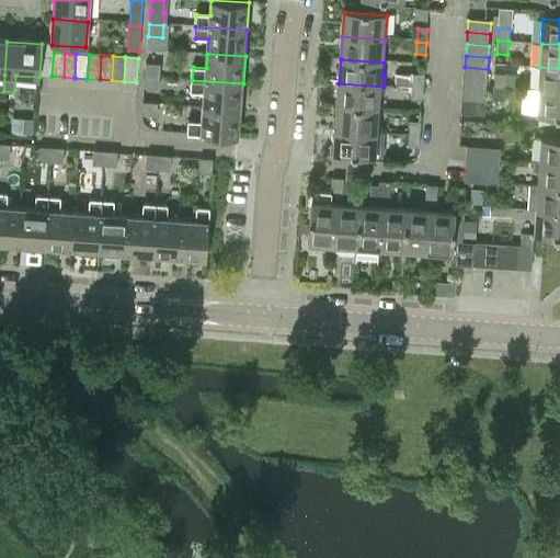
[(160,78),(161,66),(146,65),(145,77),(160,78)]
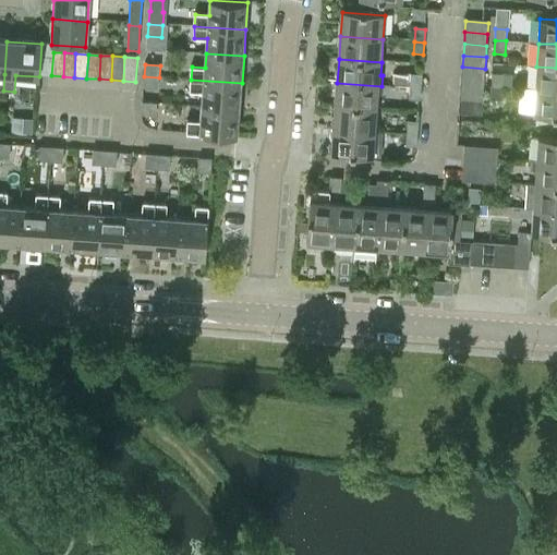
[(484,81),(485,69),(462,67),(461,79),(484,81)]
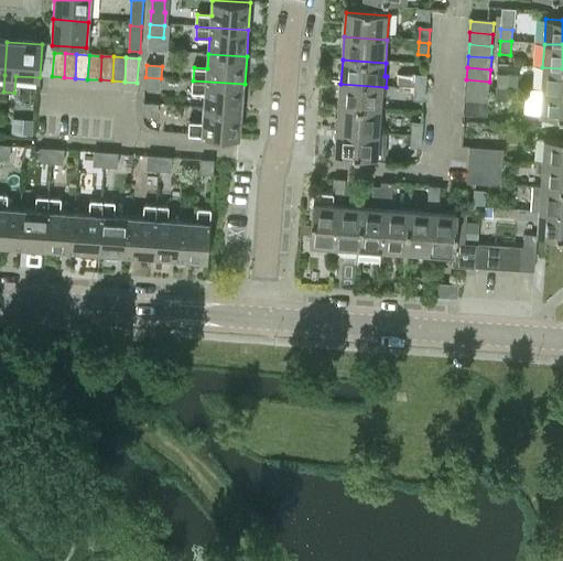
[(562,68),(542,67),(540,92),(562,93),(562,68)]
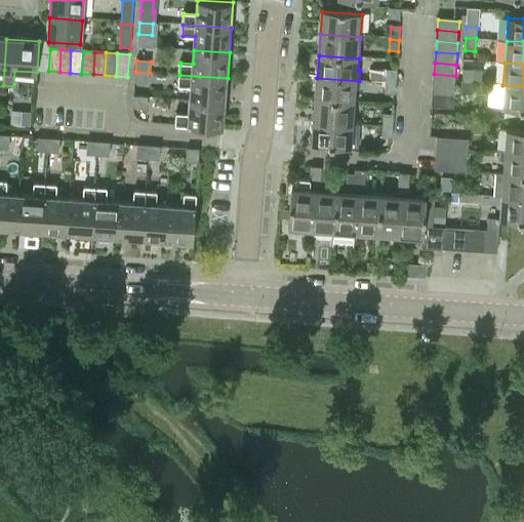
[(396,84),(397,72),(388,71),(387,83),(396,84)]
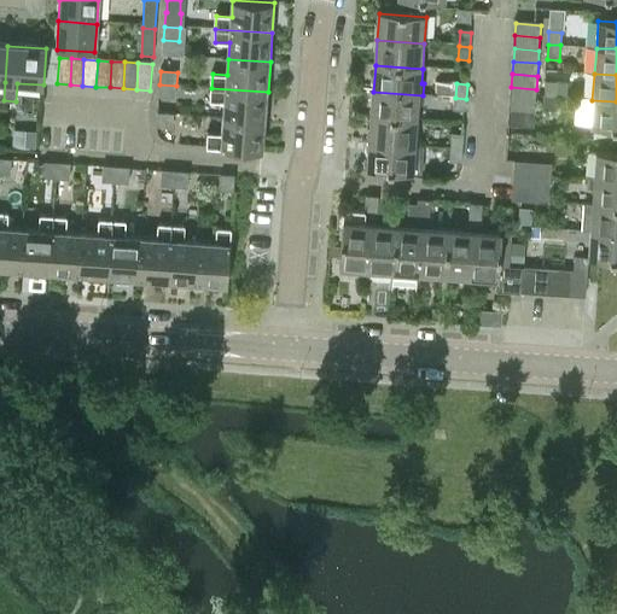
[(557,98),(558,85),(545,83),(543,97),(557,98)]
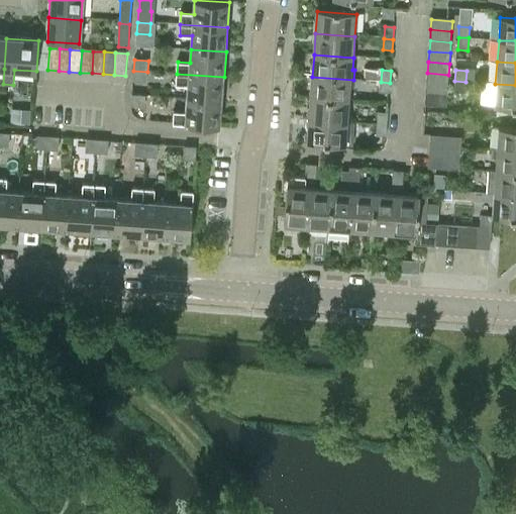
[(146,83),(147,72),(133,71),(133,82),(146,83)]
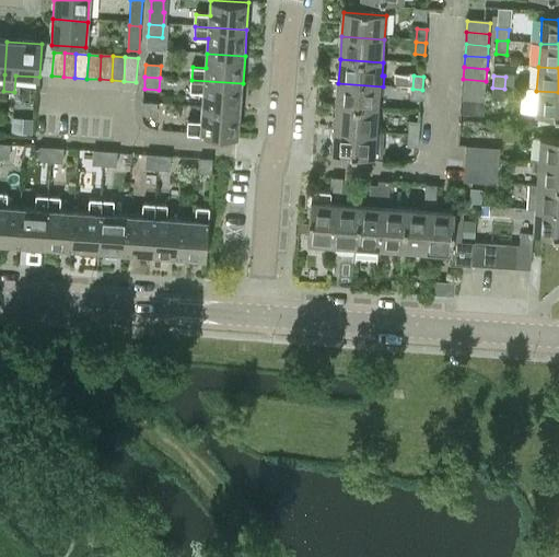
[(485,92),(486,81),(463,79),(462,91),(485,92)]
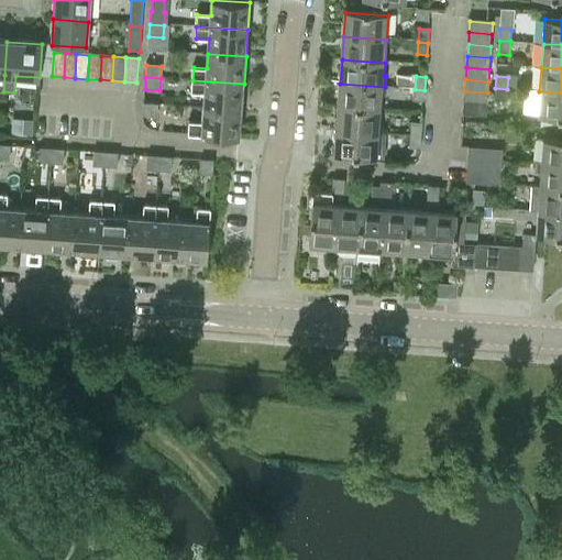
[(242,111),(244,84),(193,80),(191,92),(206,94),(205,108),(242,111)]
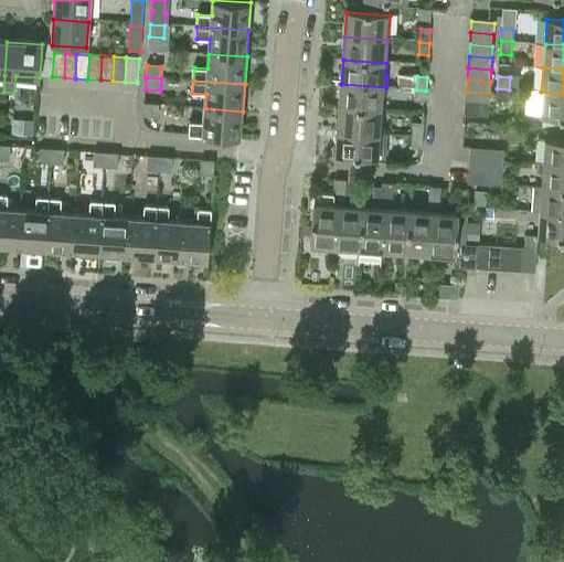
[(386,97),(386,87),(341,84),(339,107),(382,110),(383,96),(386,97)]
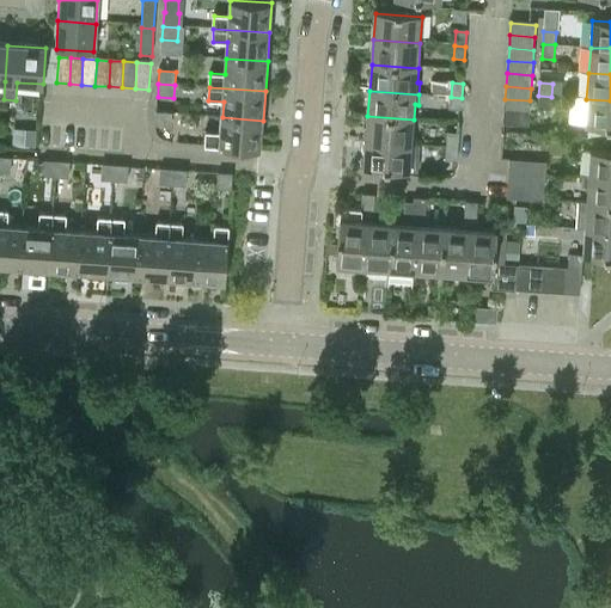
[(550,111),(551,97),(538,96),(538,110),(550,111)]
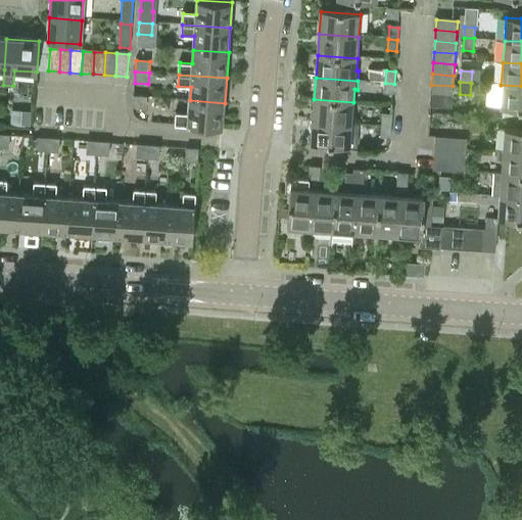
[(393,95),(394,84),(385,83),(384,94),(393,95)]
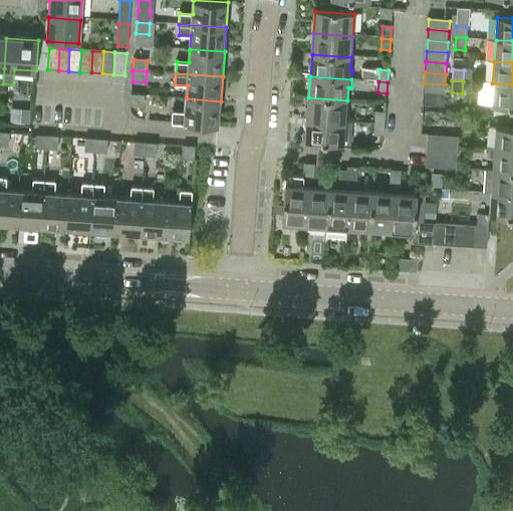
[(444,95),(445,84),(424,83),(424,93),(444,95)]
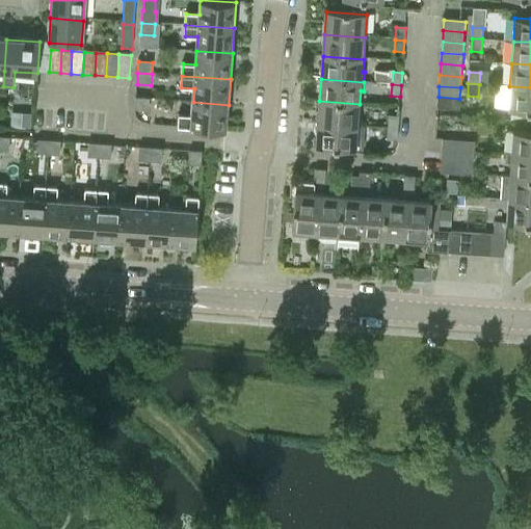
[(530,87),(509,86),(508,110),(530,111),(530,87)]
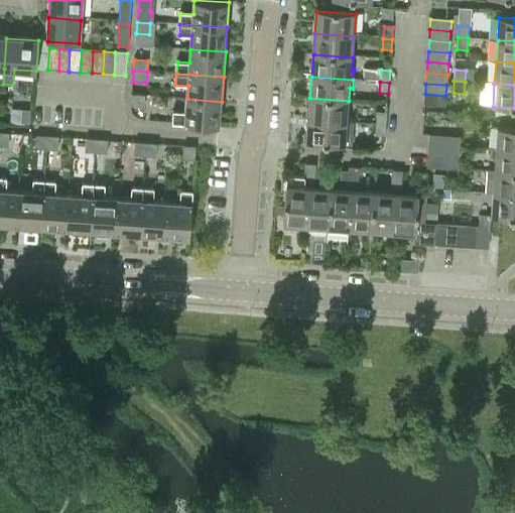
[(445,107),(445,96),(425,94),(424,106),(445,107)]
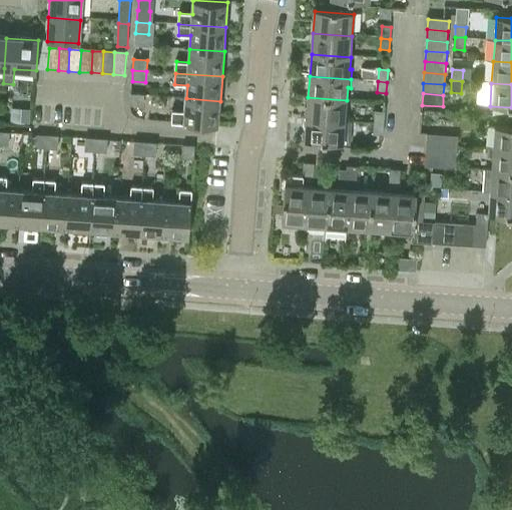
[(144,107),(144,95),(131,94),(130,106),(144,107)]
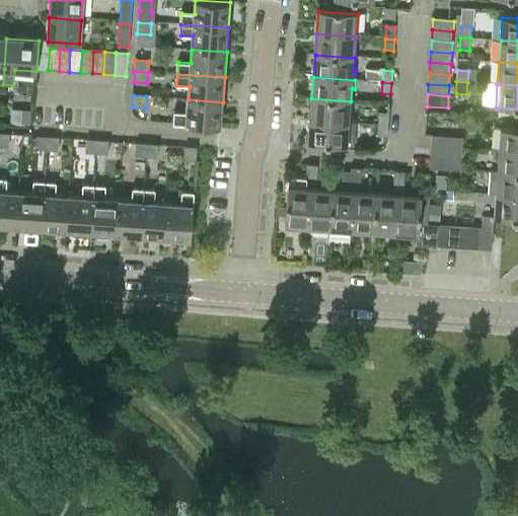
[(350,123),(351,101),(311,98),(309,121),(350,123)]
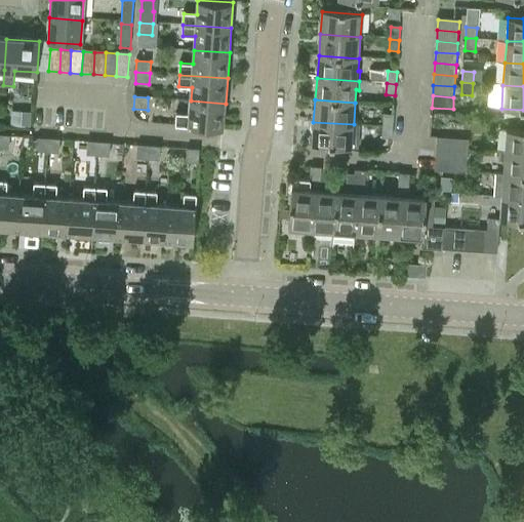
[(225,128),(226,104),(191,101),(190,115),(176,114),(176,125),(225,128)]
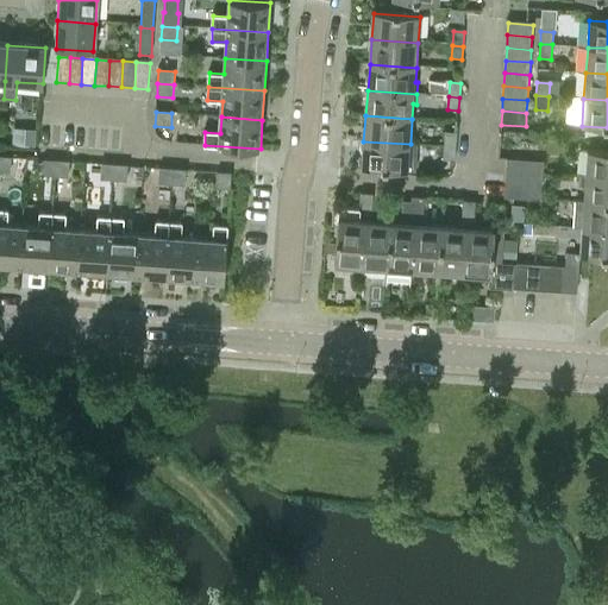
[(36,147),(37,130),(13,128),(13,146),(36,147)]
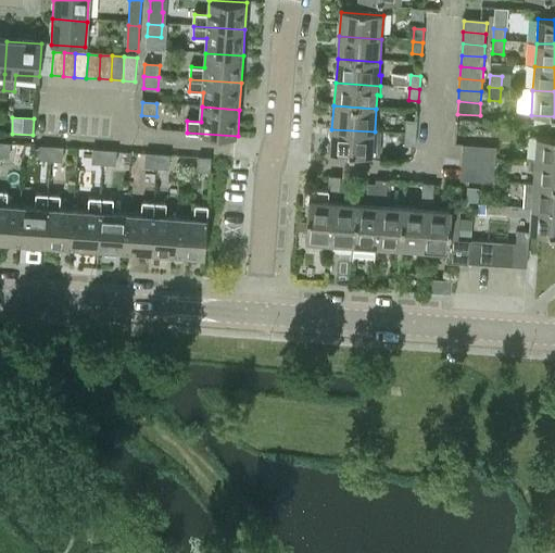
[(416,135),(417,123),(407,122),(406,134),(416,135)]
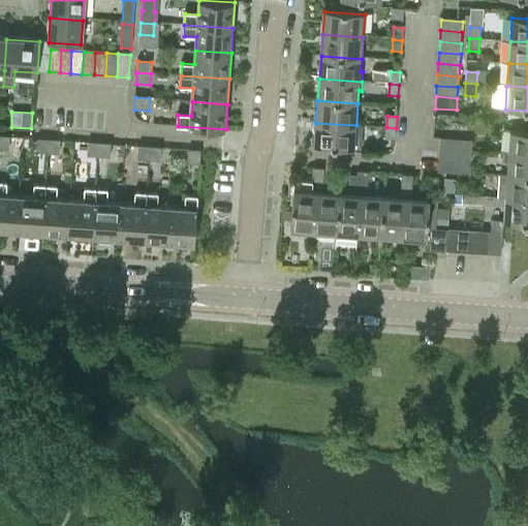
[(356,125),(315,123),(314,146),(354,149),(361,149),(363,126),(356,125)]
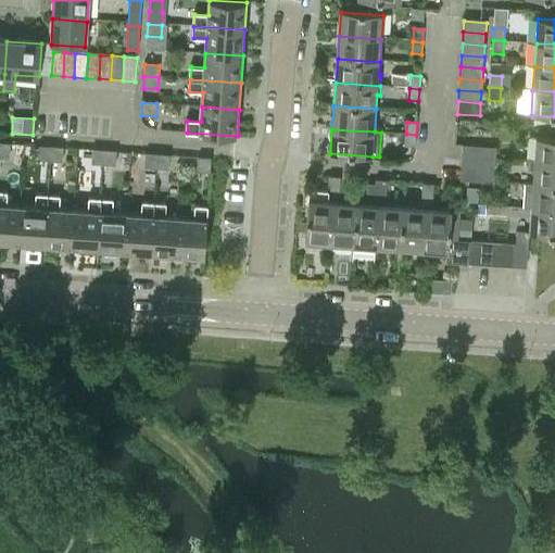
[(415,148),(416,135),(406,134),(405,148),(415,148)]
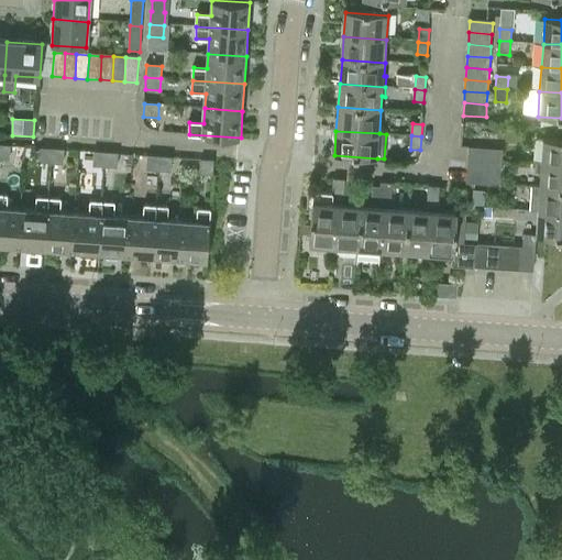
[(561,140),(542,139),(540,164),(561,165),(561,140)]
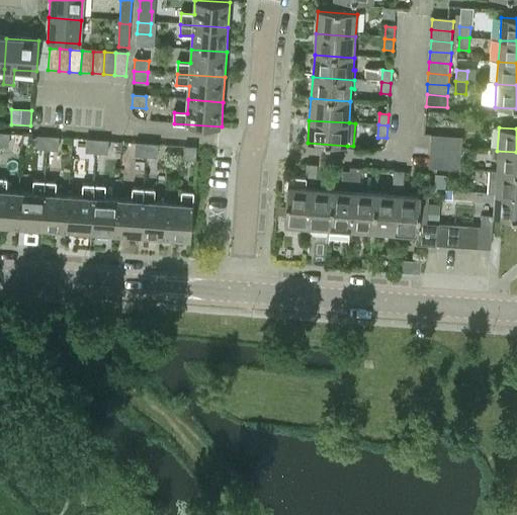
[(0,147),(9,148),(10,135),(0,133),(0,147)]
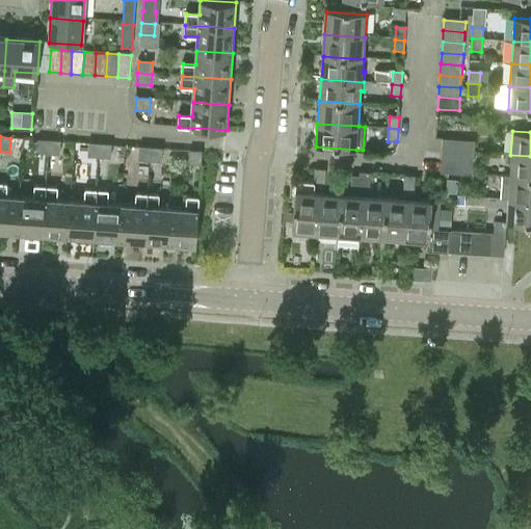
[(48,155),(49,141),(37,140),(36,154),(48,155)]
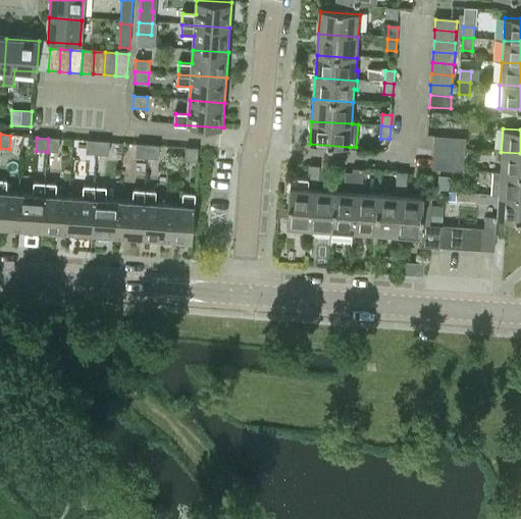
[(465,151),(466,140),(434,138),(433,148),(465,151)]
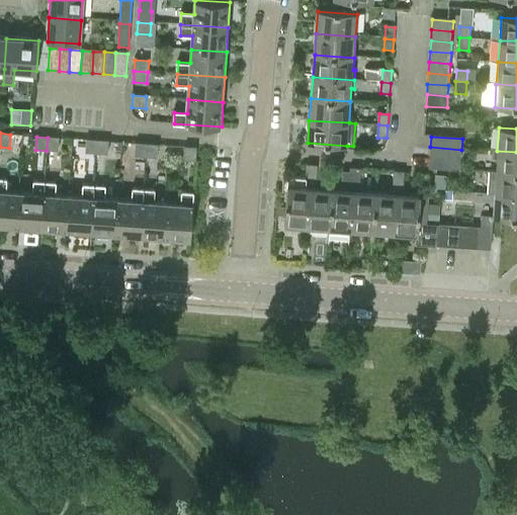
[(59,152),(60,139),(48,138),(47,151),(59,152)]
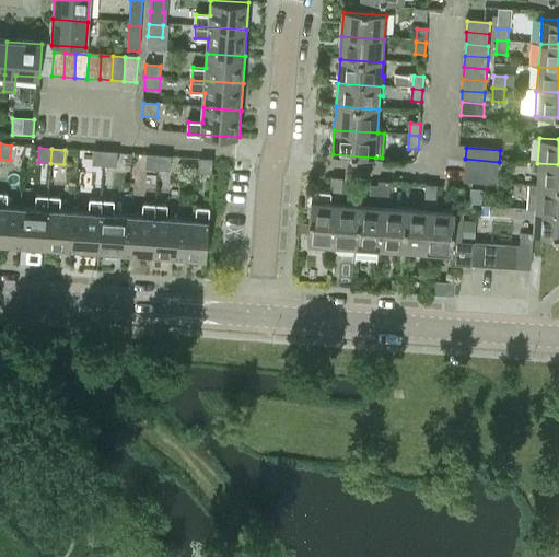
[(105,166),(106,152),(93,152),(92,166),(105,166)]
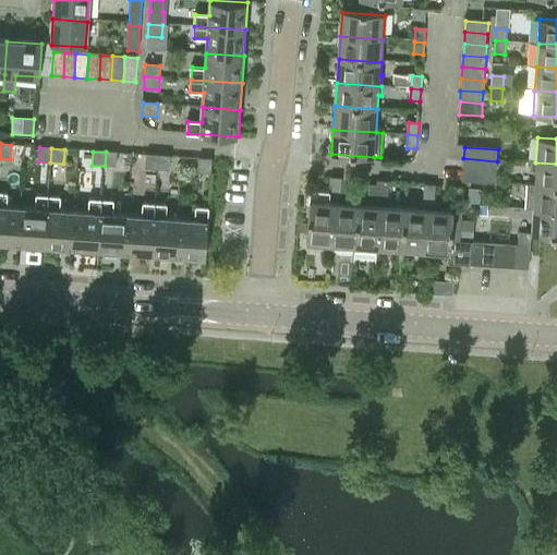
[(117,167),(118,153),(106,152),(105,166),(117,167)]
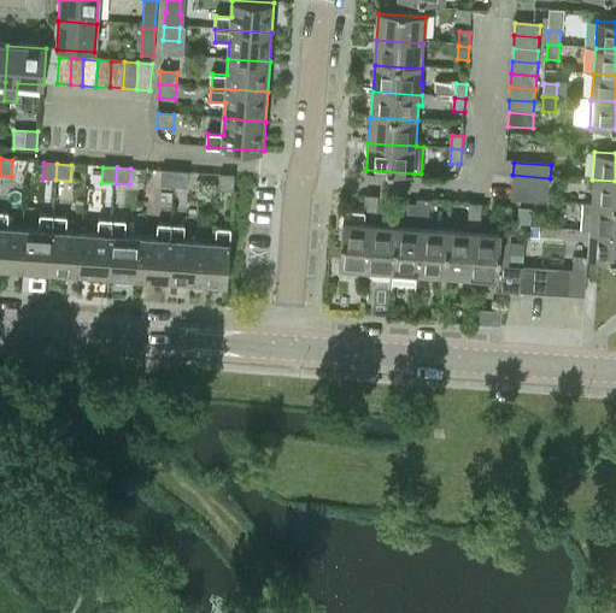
[(174,188),(175,172),(162,171),(160,187),(174,188)]
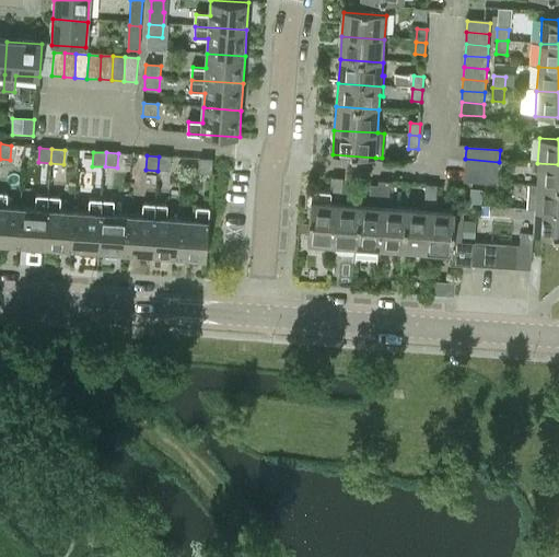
[(170,172),(171,158),(159,157),(158,171),(170,172)]
